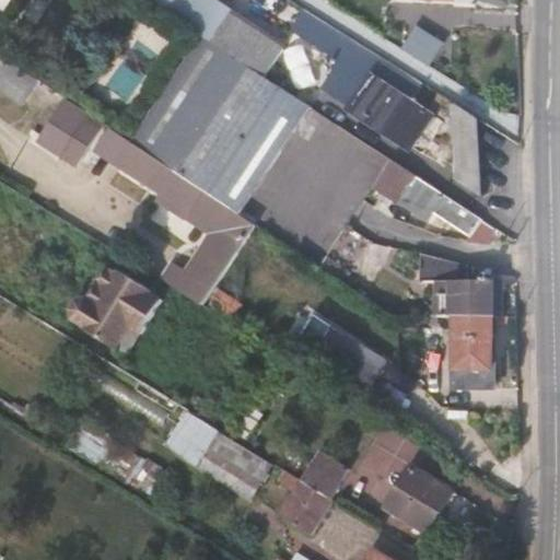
[(0,0),(0,12),(3,14),(9,0),(0,0)]
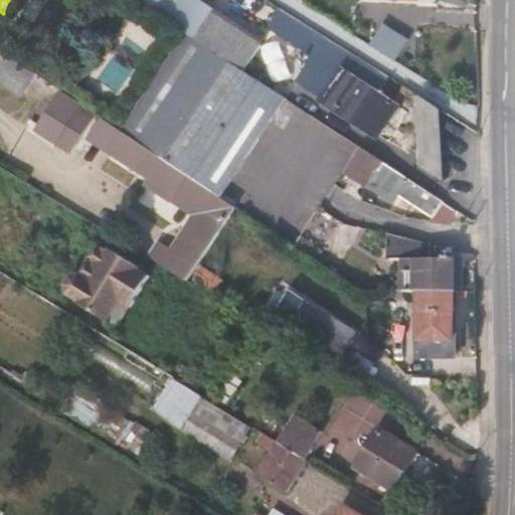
[(264,44),(224,20),(217,16),(205,33),(170,10),(176,0),(136,0),(187,33),(246,71),(264,44)]
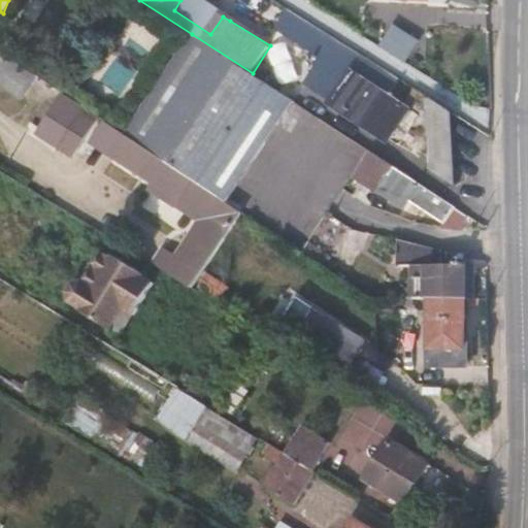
[(210,34),(223,17),(197,0),(180,0),(174,10),(210,34)]
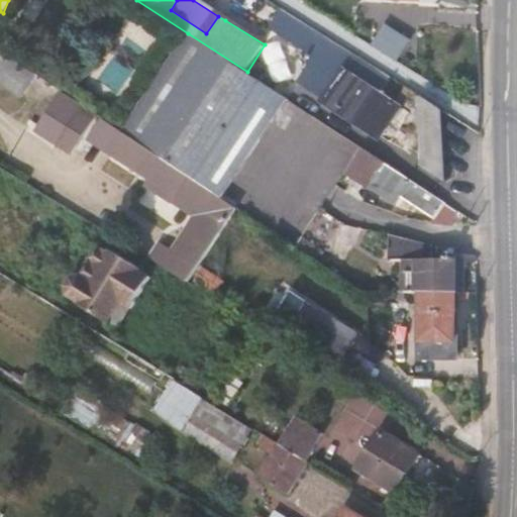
[(392,78),(353,53),(352,53),(301,20),(284,9),(283,9),(270,29),(272,30),(302,49),(306,52),(309,65),(299,82),(324,99),(325,97),(393,142),(412,112),(405,107),(382,93),(392,78)]
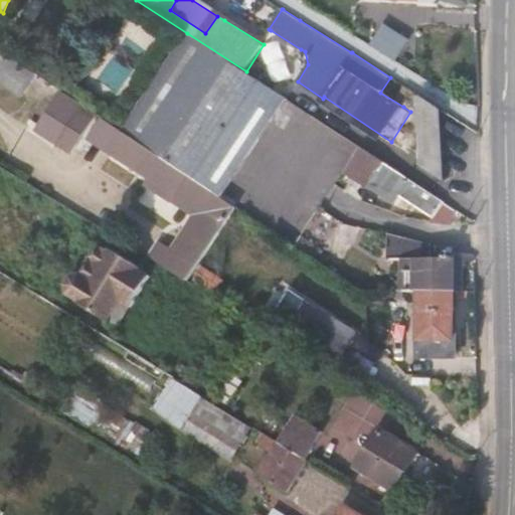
[(301,49),(271,30),(265,39),(295,59),(301,49)]
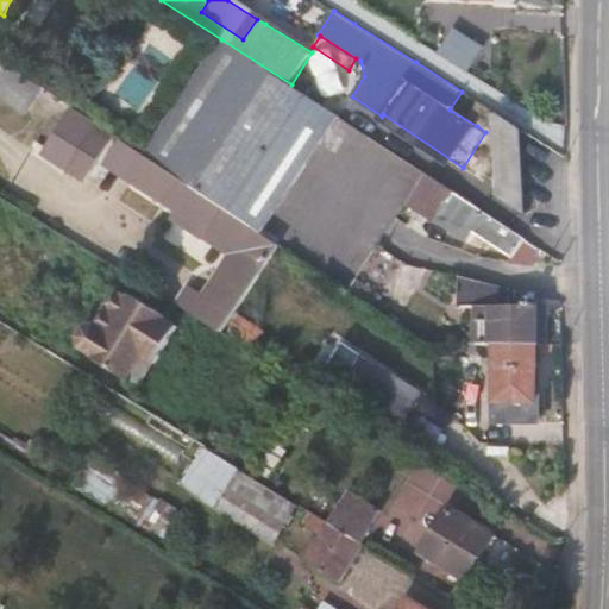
[(263,232),(339,115),(292,85),(221,39),(144,155),(145,155),(148,157),(263,232)]
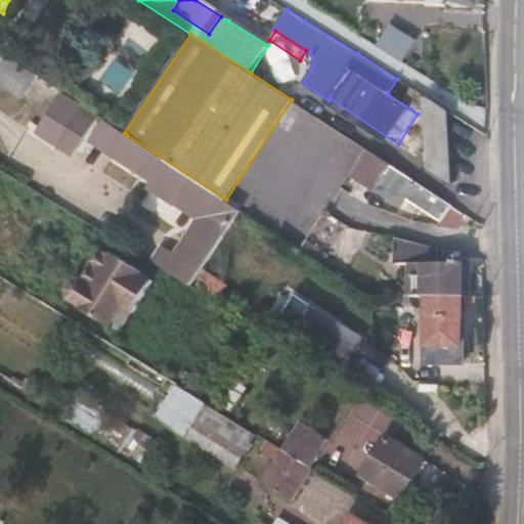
[(29,86),(36,74),(16,61),(9,73),(29,86)]
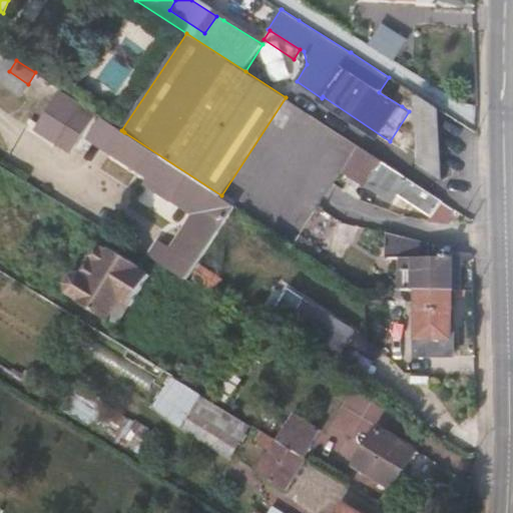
[(72,150),(91,120),(78,112),(81,105),(61,92),(40,125),(32,120),(30,123),(72,150)]
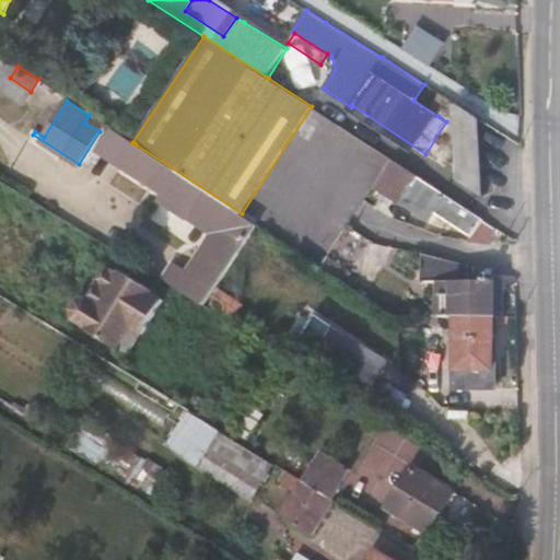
[(477,123),(453,123),(454,186),(478,186),(477,123)]
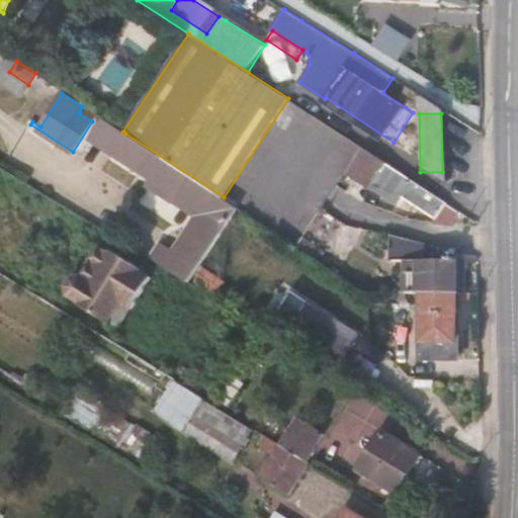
[(114,144),(122,131),(104,119),(96,132),(114,144)]
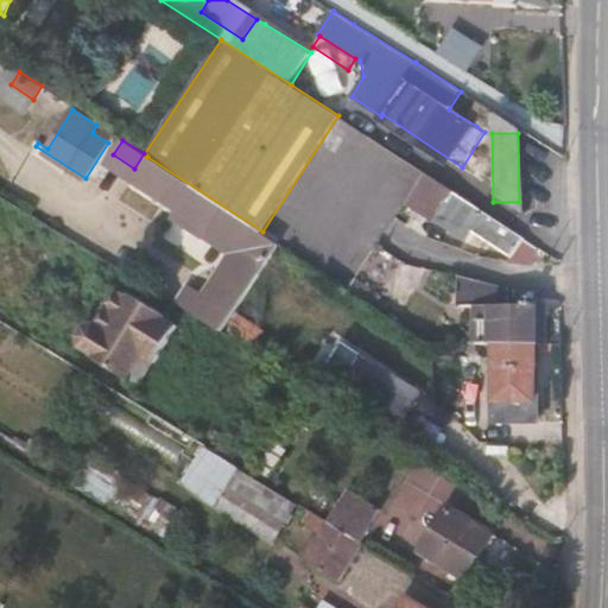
[(221,331),(278,242),(263,233),(263,232),(147,157),(132,179),(181,210),(176,219),(203,235),(207,229),(240,252),(209,299),(203,296),(189,286),(178,304),(221,331)]
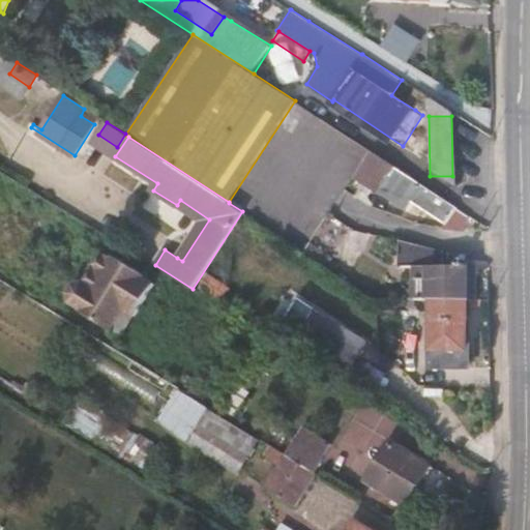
[(458,207),(423,185),(372,151),(371,151),(354,177),(379,194),(380,192),(407,209),(413,200),(446,223),(458,207)]
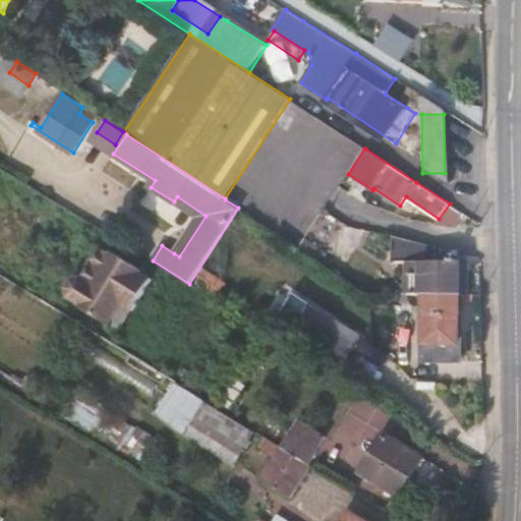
[(206,216),(177,196),(174,201),(197,217),(174,253),(179,256),(206,216)]
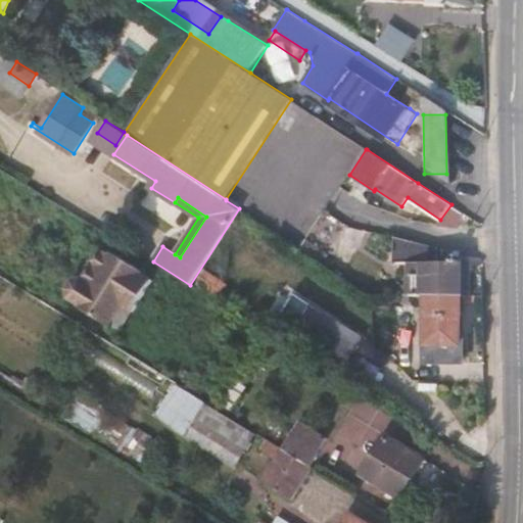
[(324,252),(338,230),(322,217),(300,249),(312,256),(322,263),(329,253),(326,251),(325,252),(324,252)]
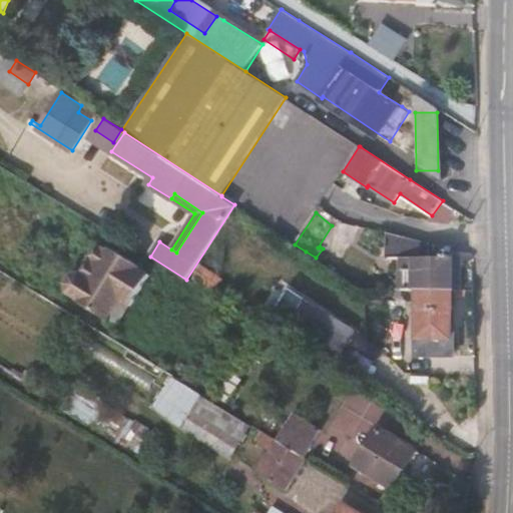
[(463,291),(463,258),(456,259),(430,259),(430,243),(429,243),(387,232),(387,261),(400,260),(400,261),(400,291),(417,291),(457,291),(463,291)]
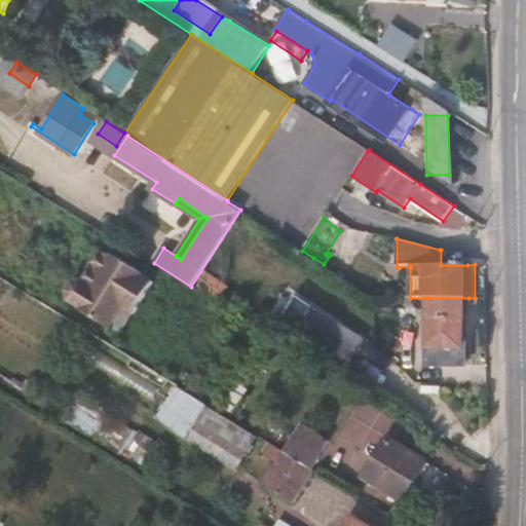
[(117,338),(154,283),(99,247),(63,301),(117,338)]
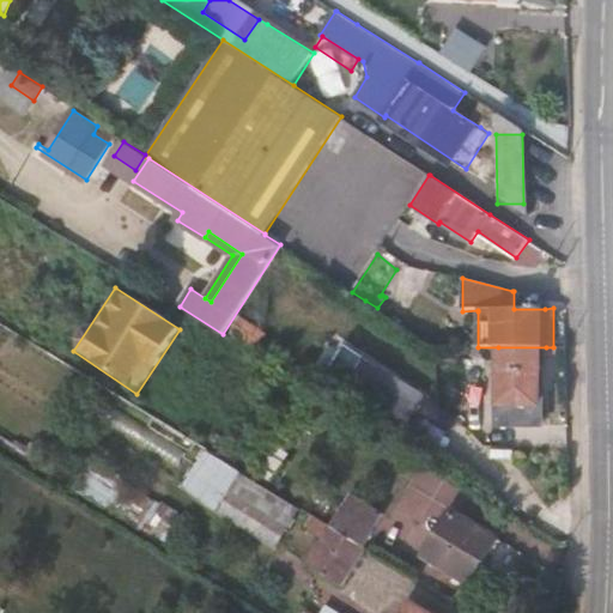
[(545,408),(546,347),(498,347),(498,408),(545,408)]
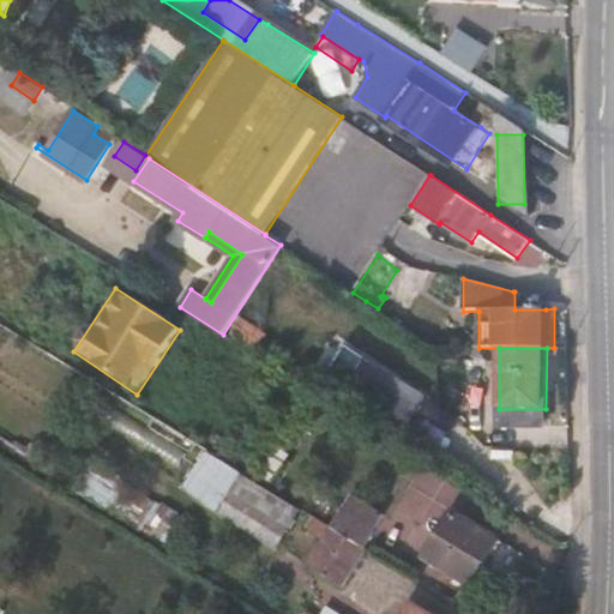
[(375,404),(417,414),(423,389),(381,379),(375,404)]
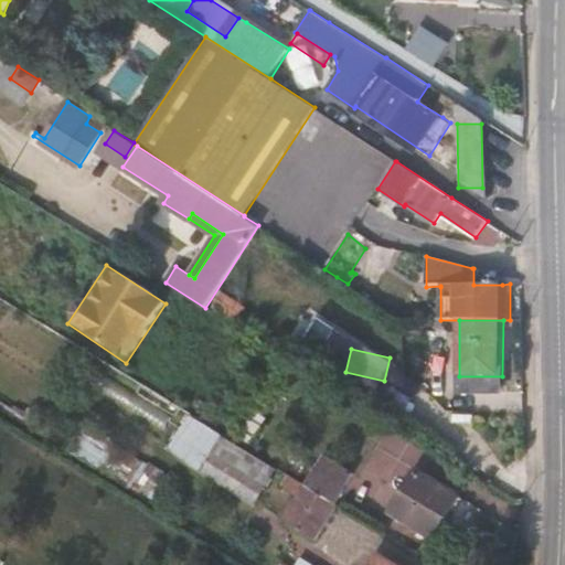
[(247,446),(266,417),(255,411),(237,439),(247,446)]
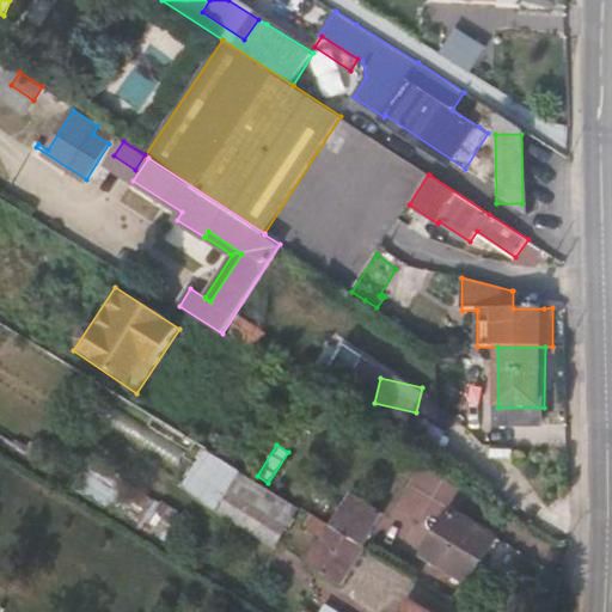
[(255,478),(210,452),(190,482),(281,542),(303,508),(255,478)]
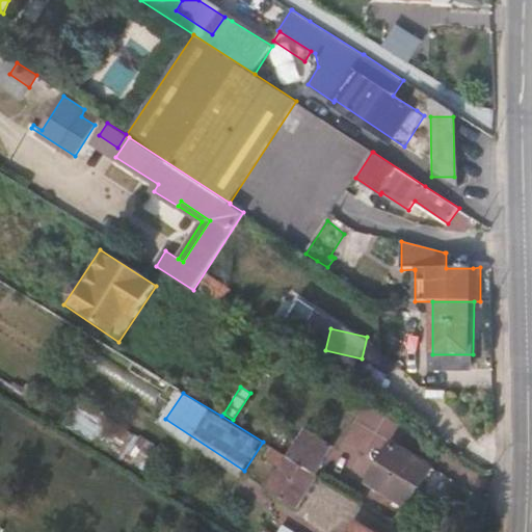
[(89,440),(105,415),(105,414),(106,411),(84,398),(83,400),(81,399),(76,409),(73,407),(63,424),(69,427),(89,440)]
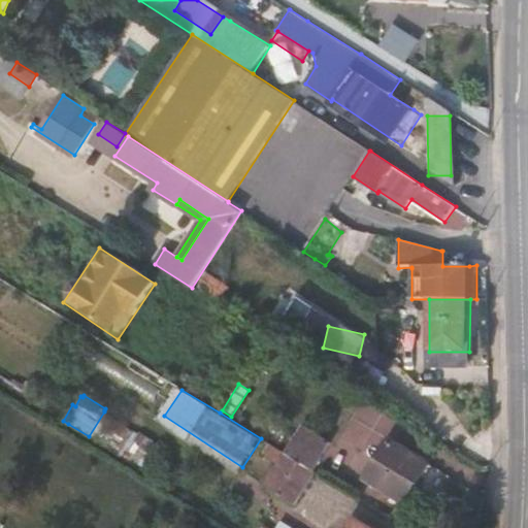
[(103,444),(120,421),(104,411),(89,436),(103,444)]
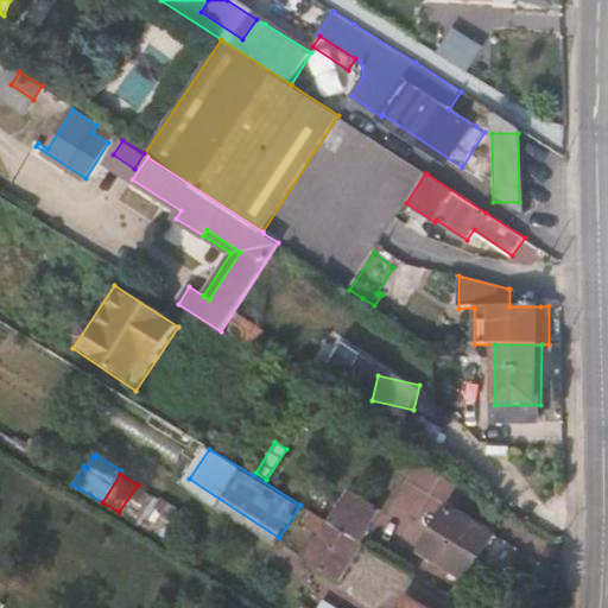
[(143,527),(160,500),(143,488),(139,486),(138,485),(119,512),(124,515),(141,525),(143,527)]
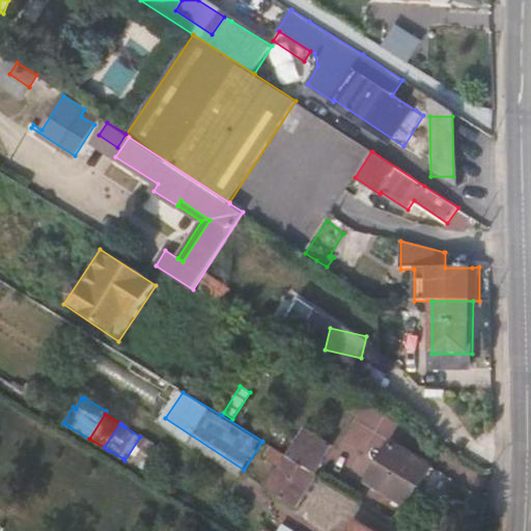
[(316,474),(333,445),(305,428),(287,455),(291,458),(305,467),(316,474)]
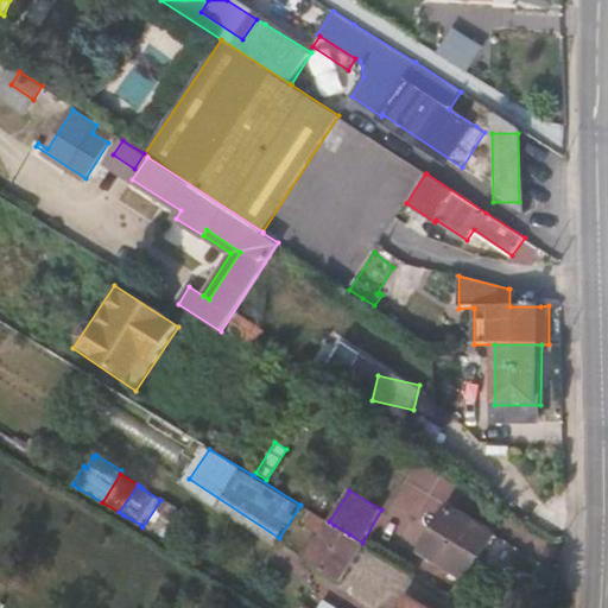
[(171,545),(190,515),(163,498),(160,500),(143,527),(171,545)]
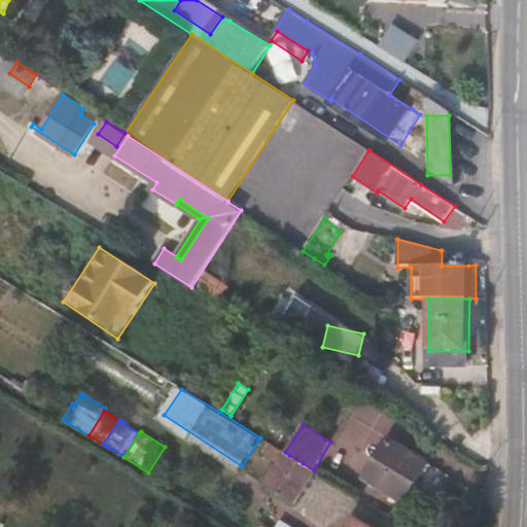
[(405,501),(428,462),(391,440),(367,478),(405,501)]
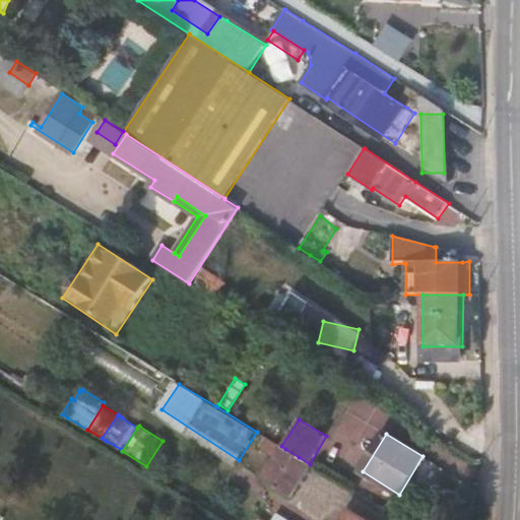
[(290,497),(311,464),(310,465),(299,457),(285,449),(281,446),(267,438),(261,446),(275,455),(260,478),(290,497)]
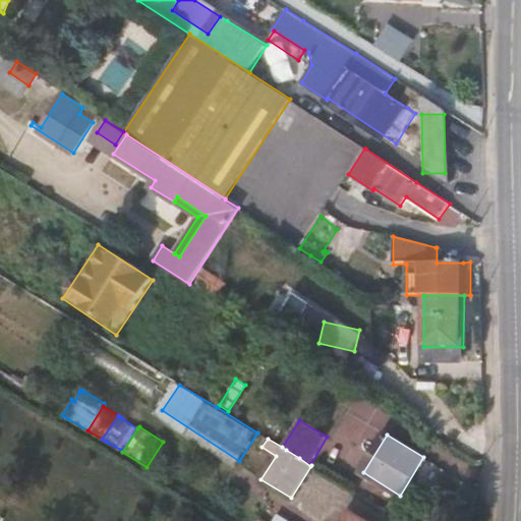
[(365,520),(350,512),(344,520),(365,520)]
